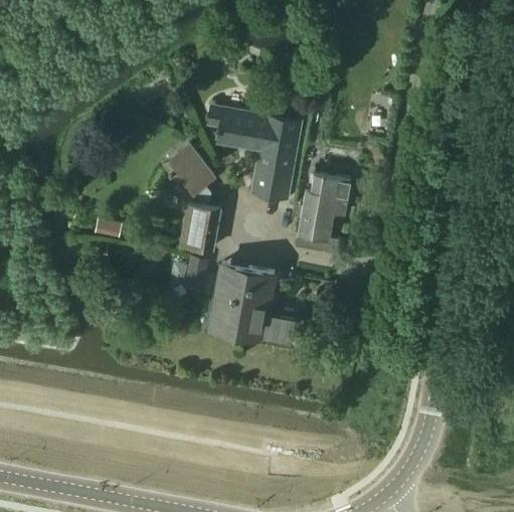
[(379,105),(376,138),(390,139),(394,95),(369,93),(368,104),(379,105)]
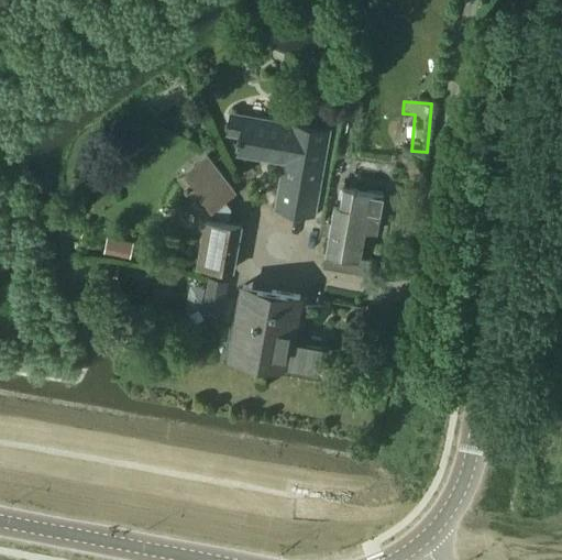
[(290,127),(231,116),(227,136),(240,139),(237,157),(284,166),(275,211),(313,218),(329,132),(290,125),(290,127)]
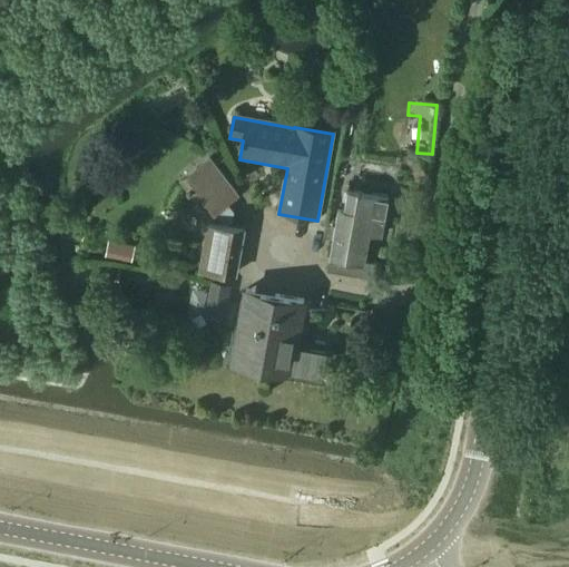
[(227,206),(237,198),(208,159),(180,182),(209,220),(199,270),(235,276),(244,230),(231,227),(234,214),(227,206)]
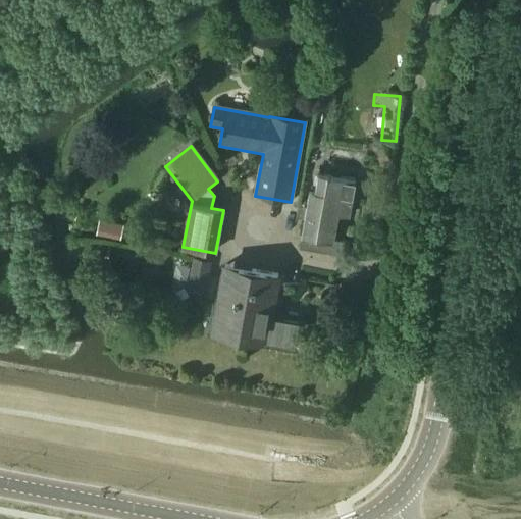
[(356,182),(317,175),(314,193),(309,192),(302,236),(334,242),(339,216),(350,218),(356,182)]
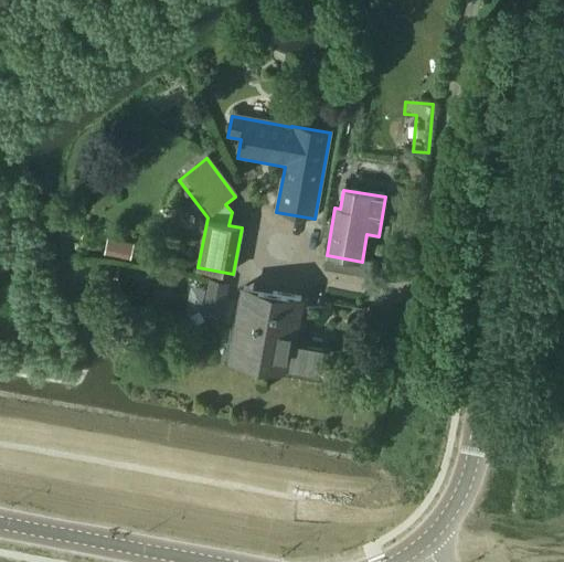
[(106,244),(104,255),(126,261),(128,250),(106,244)]
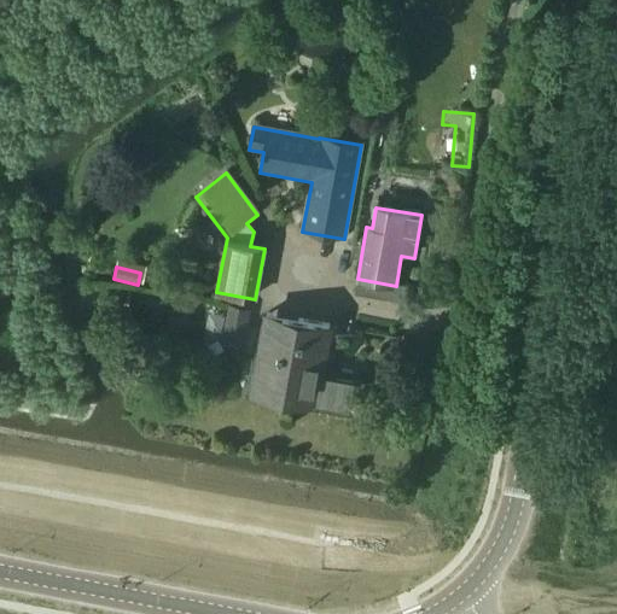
[(243,346),(245,329),(249,313),(231,309),(223,343),(243,346)]
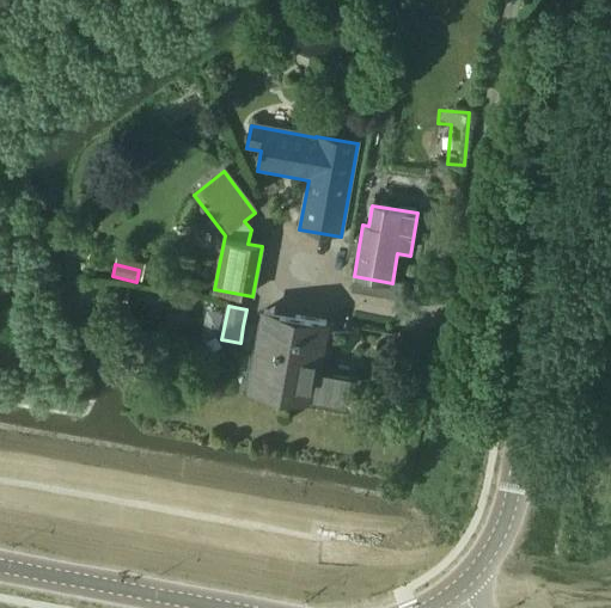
[(318,369),(327,323),(264,312),(250,386),(344,403),(349,375),(318,369)]
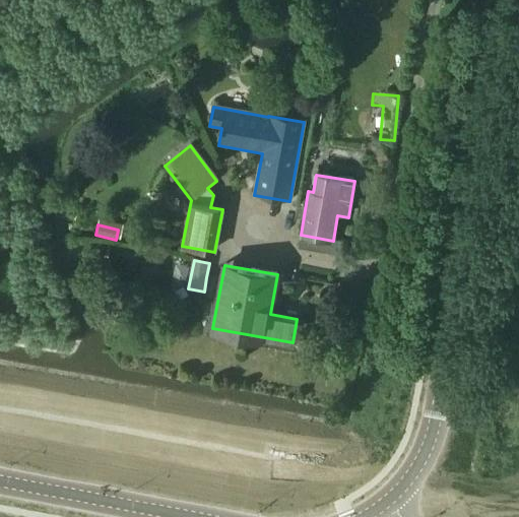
All buildings are outlined.
